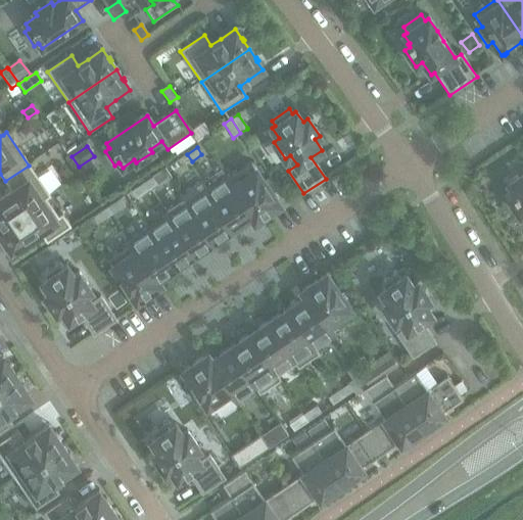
[(178,161),(182,168),(192,161),(187,154),(178,161)]
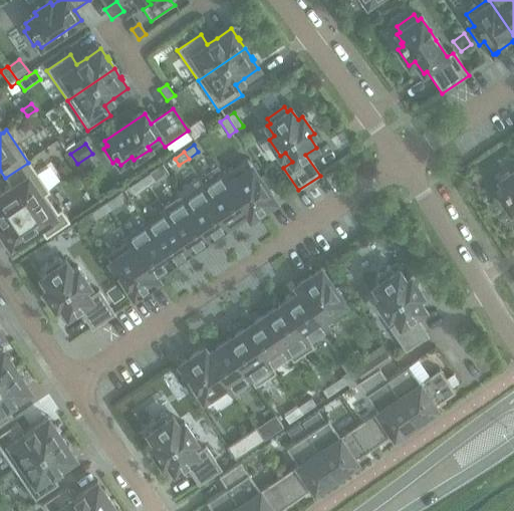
[(247,161),(225,176),(248,211),(246,212),(250,218),(274,202),(247,161)]
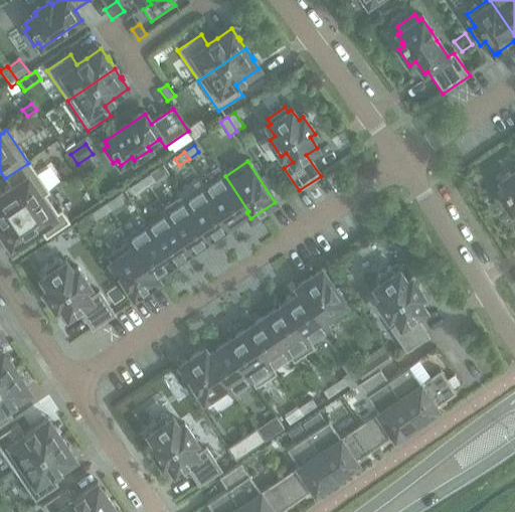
[(45,196),(49,194),(28,163),(5,178),(12,188),(0,196),(0,222),(1,223),(2,224),(45,195),(45,196)]
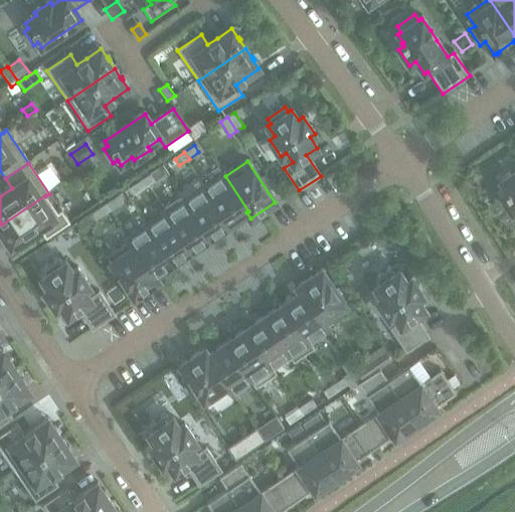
[(514,172),(500,182),(506,190),(504,192),(506,195),(502,198),(512,213),(514,211),(514,172)]
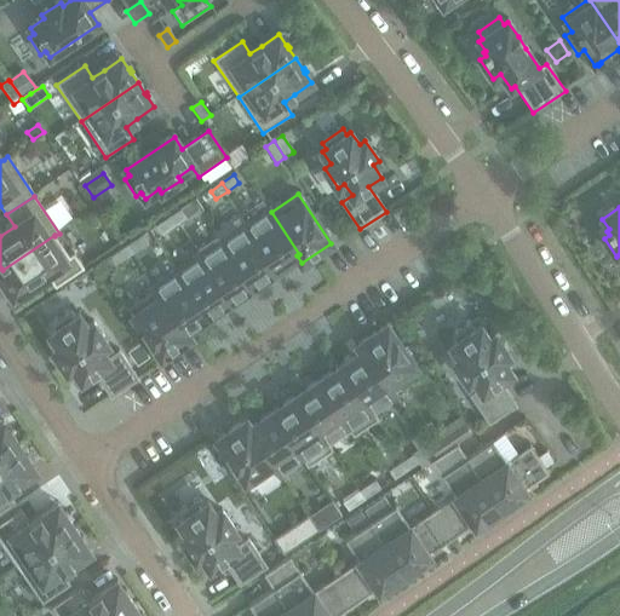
[(187,219),(181,211),(168,219),(174,228),(187,219)]
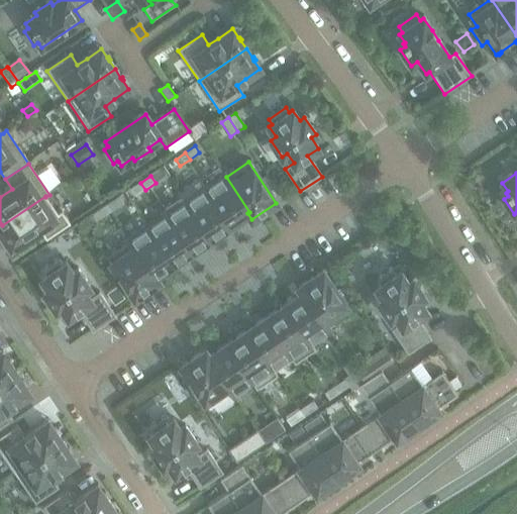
[(249,212),(226,177),(225,176),(206,188),(231,225),(247,213),(249,212)]
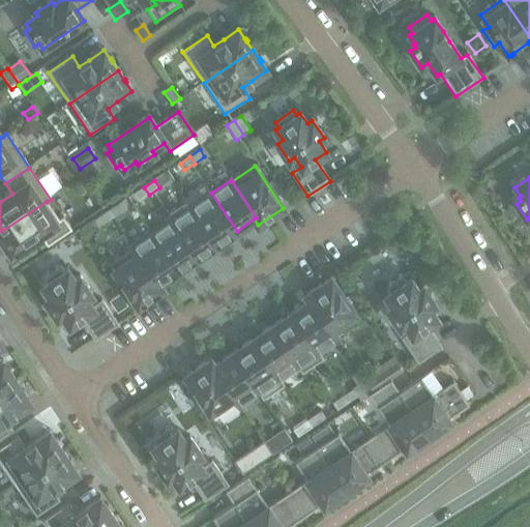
[(184,199),(186,203),(215,245),(237,231),(211,193),(206,184),(184,199)]
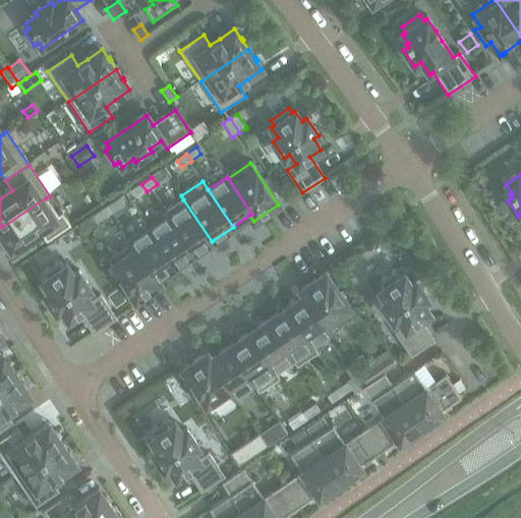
[(131,190),(136,197),(147,191),(141,184),(131,190)]
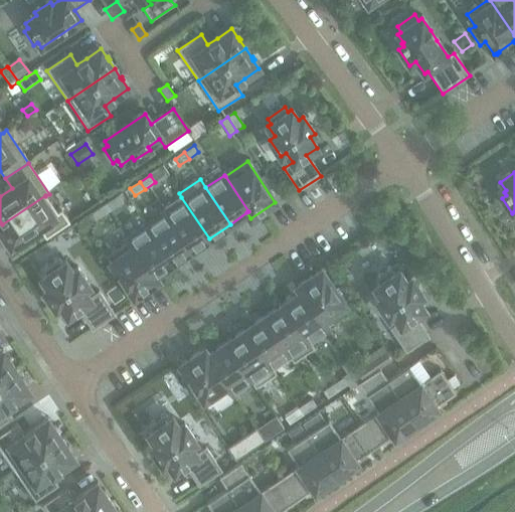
[(69,223),(61,211),(57,214),(45,196),(45,195),(2,224),(1,223),(0,223),(0,230),(11,247),(26,237),(27,239),(40,230),(46,239),(69,223)]
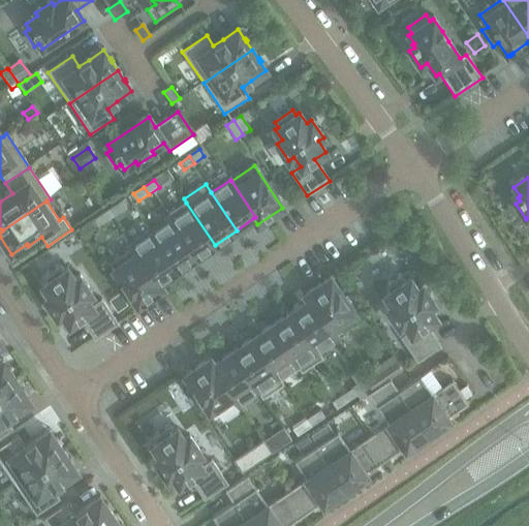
[(126,209),(122,202),(109,211),(113,218),(126,209)]
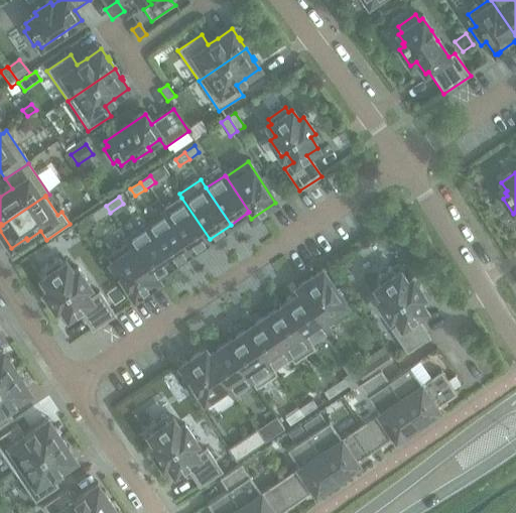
[(163,211),(165,215),(190,252),(210,239),(181,198),(163,211)]
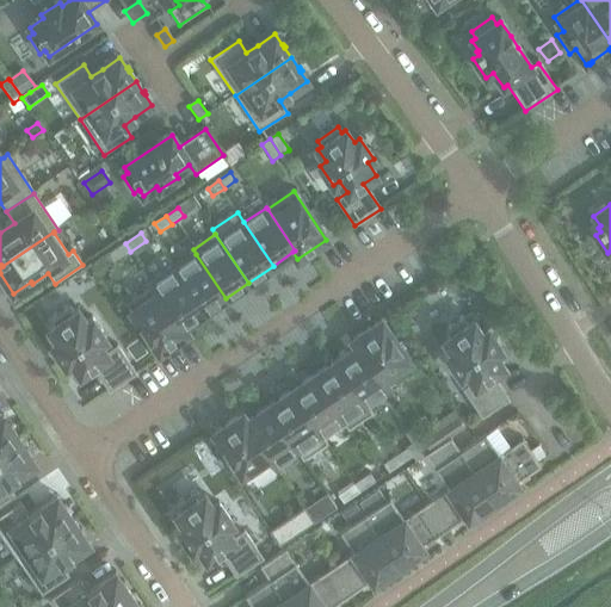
[(109,254),(115,262),(130,252),(125,243),(109,254)]
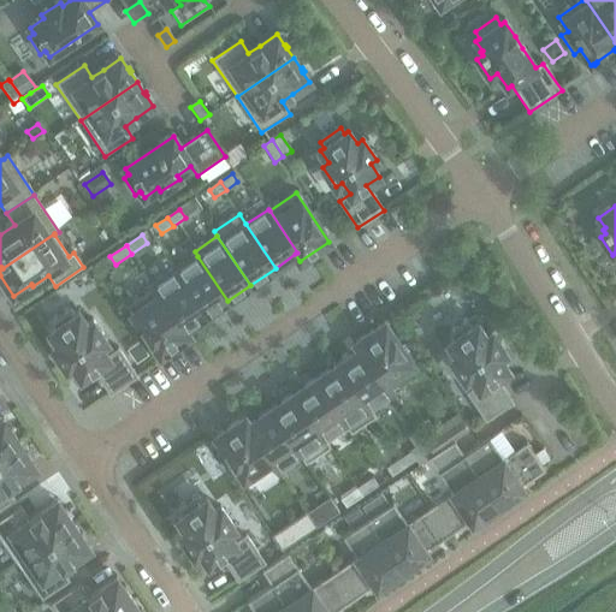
[(176,271),(206,315),(227,301),(197,256),(176,271)]
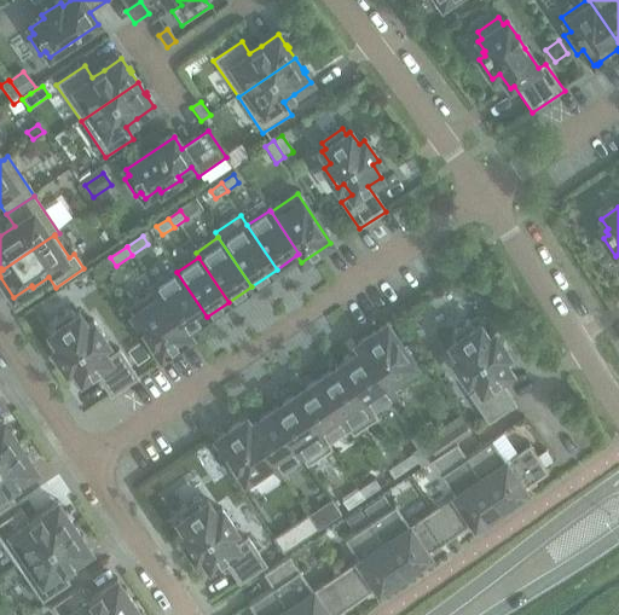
[(154,289),(154,290),(183,332),(185,331),(207,317),(177,272),(154,289)]
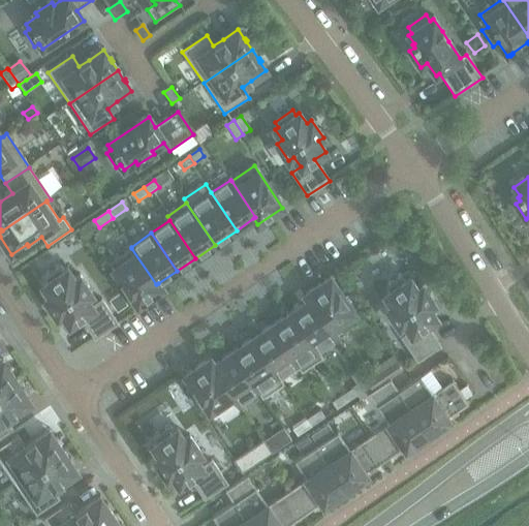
[(162,289),(158,283),(156,284),(131,248),(110,264),(137,306),(162,289)]
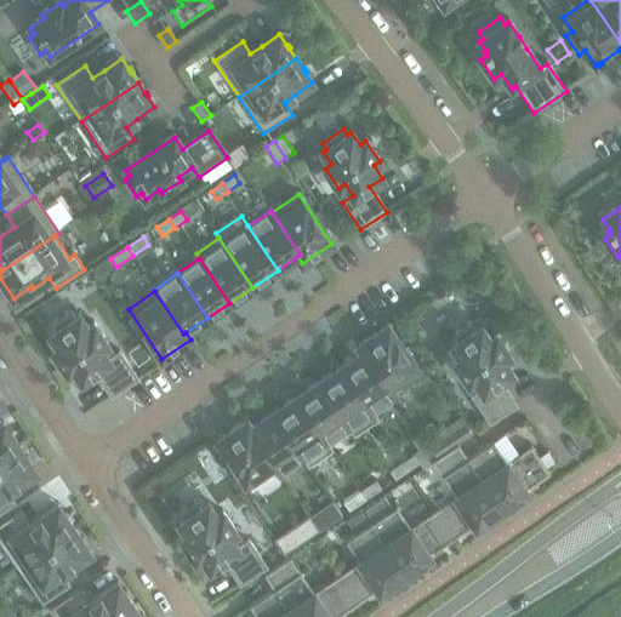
[(67,372),(73,369),(81,381),(95,372),(112,398),(137,380),(119,353),(109,360),(102,349),(107,346),(93,325),(87,329),(79,315),(75,319),(70,313),(51,326),(55,332),(50,335),(60,348),(53,352),(67,372)]
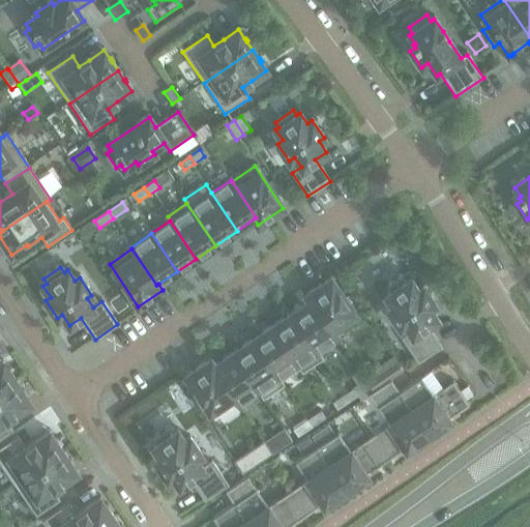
[(404,276),(386,288),(389,293),(386,295),(393,306),(388,310),(401,327),(405,324),(412,333),(403,340),(418,362),(441,347),(425,326),(437,318),(430,308),(435,304),(422,286),(418,290),(410,279),(407,281),(404,276)]
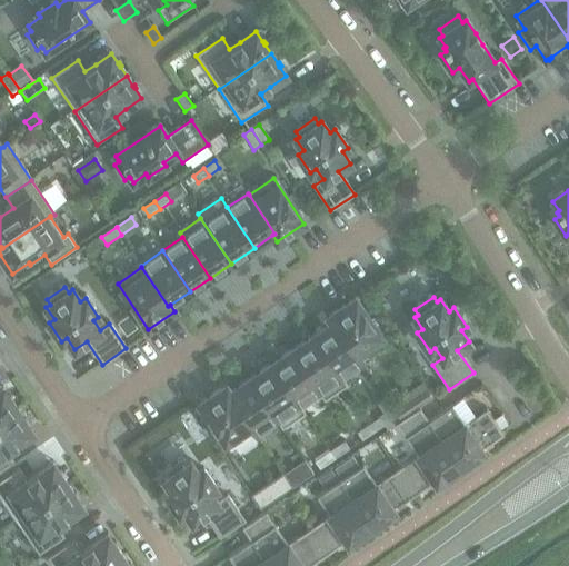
[(329,318),(333,324),(336,323),(361,361),(386,345),(355,299),(329,318)]
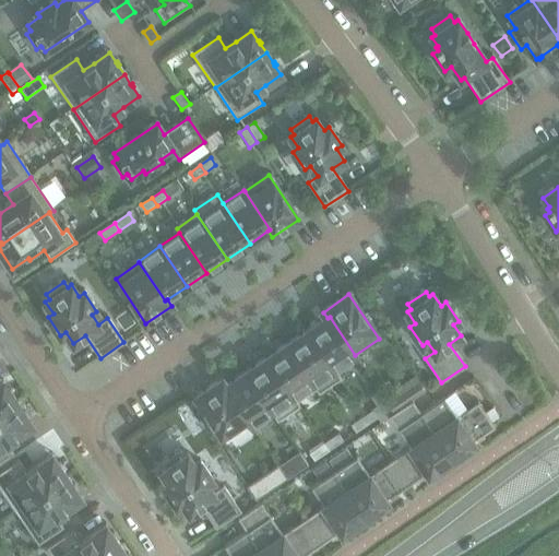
[(134,324),(126,312),(116,319),(123,332),(134,324)]
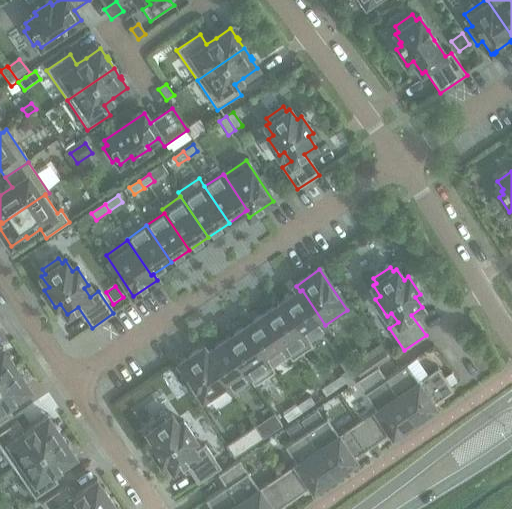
[(302,290),(300,291),(283,303),(310,343),(329,330),(325,325),(302,290)]
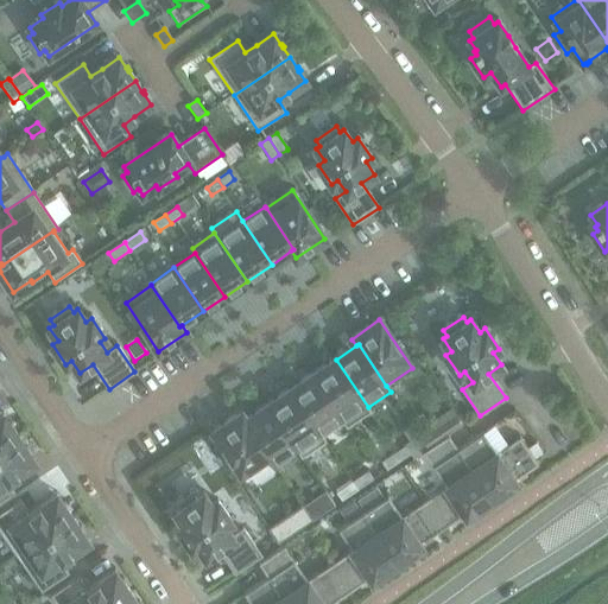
[(347,428),(372,412),(368,407),(336,360),(311,376),(343,424),(347,428)]
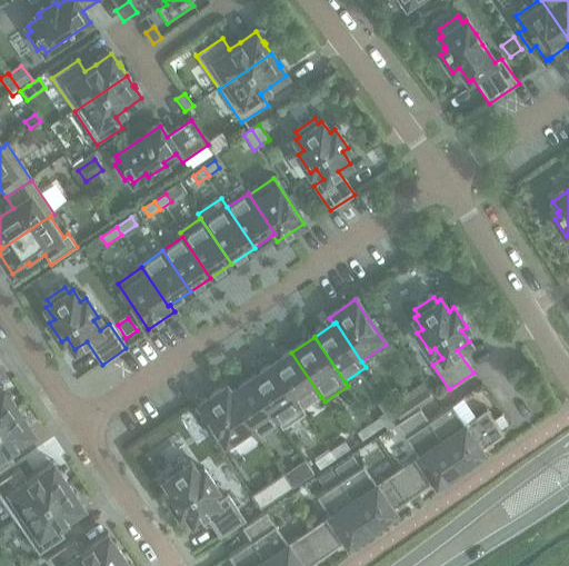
[(272,365),(302,410),(321,397),(291,353),(272,365)]
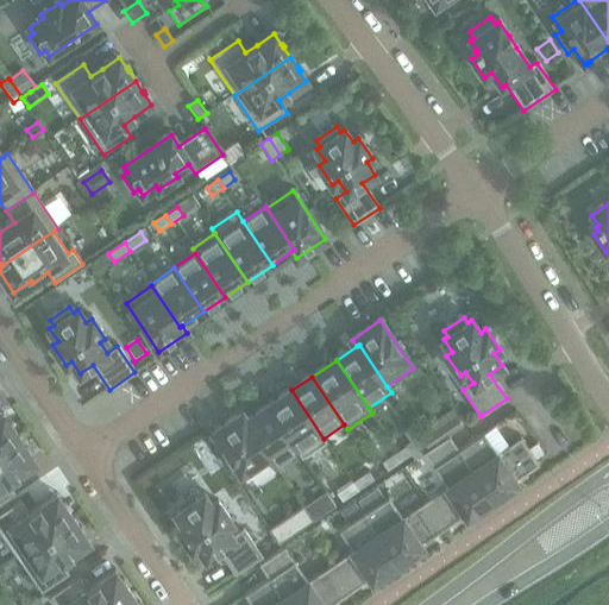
[(302,460),(327,443),(324,439),(292,390),(267,407),(295,451),(302,460)]
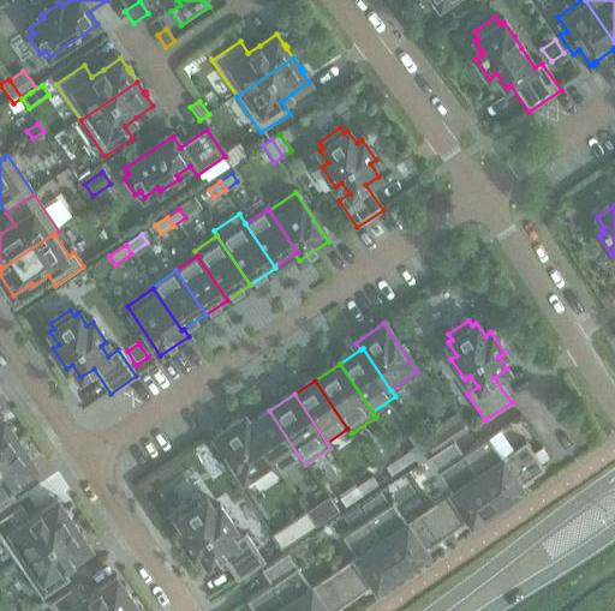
[(275,468),(276,469),(298,455),(269,411),(249,425),(246,426),(275,468)]
